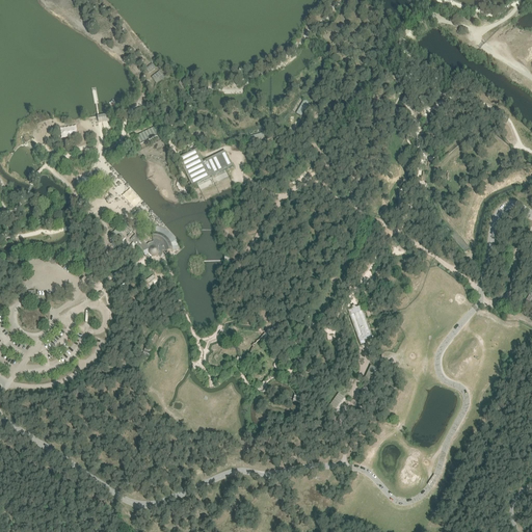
[(153,64),(153,63),(145,69),(145,70),(149,74),(156,68),(153,64)]
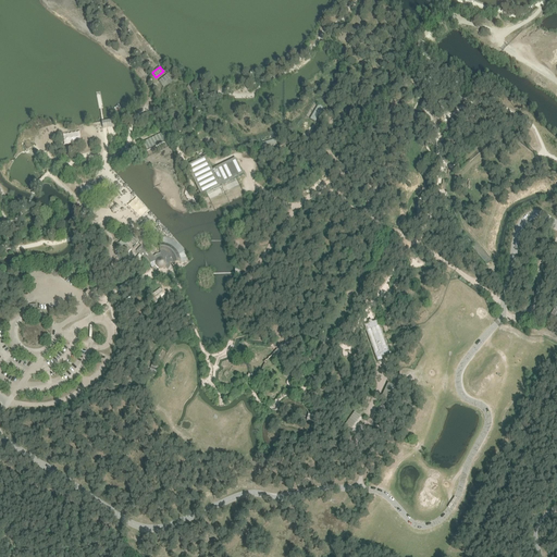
[(172,81),(168,74),(158,82),(163,87),(172,81)]
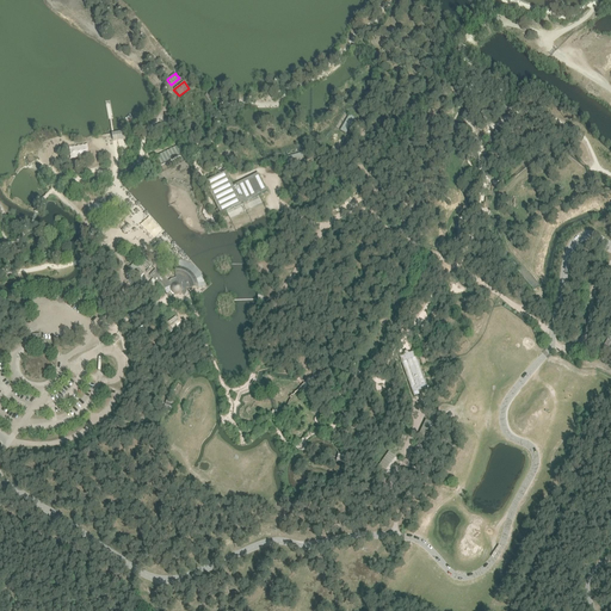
[(355,118),(350,115),(340,130),(346,134),(351,125),(355,118)]
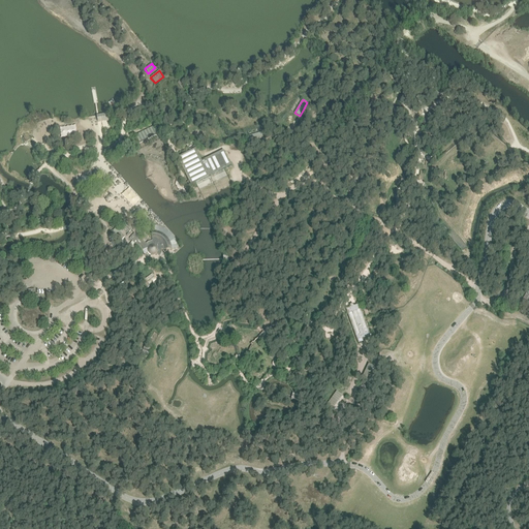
[(135,136),(138,143),(157,133),(154,126),(135,135),(135,136)]
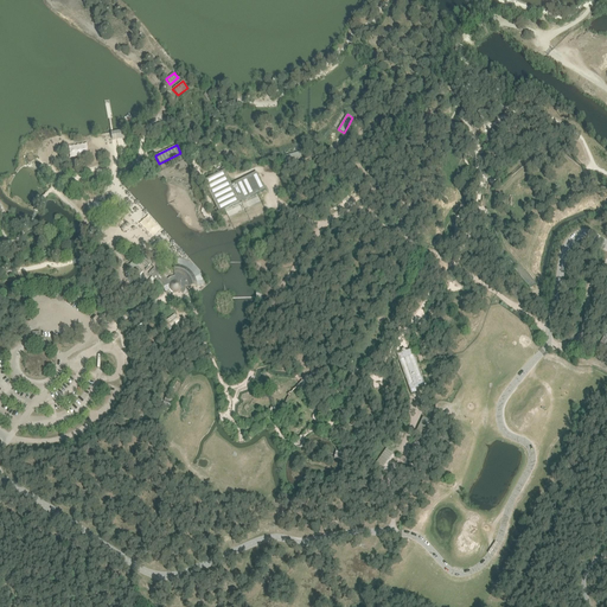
[(302,158),(301,152),(282,157),(283,164),(302,158)]
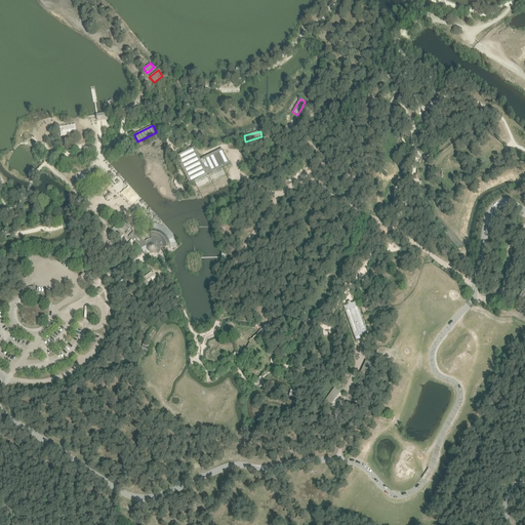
[(78,144),(80,150),(88,147),(87,140),(78,144)]
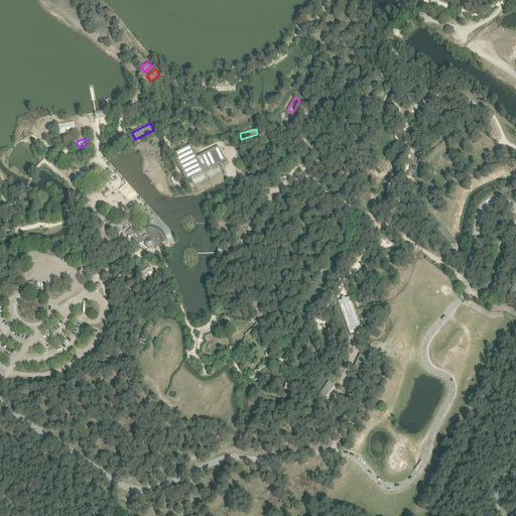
[(219,164),(226,161),(218,146),(197,157),(190,145),(189,146),(187,147),(186,148),(173,154),(180,168),(184,176),(185,178),(185,179),(186,180),(187,180),(191,178),(205,171),(219,164)]
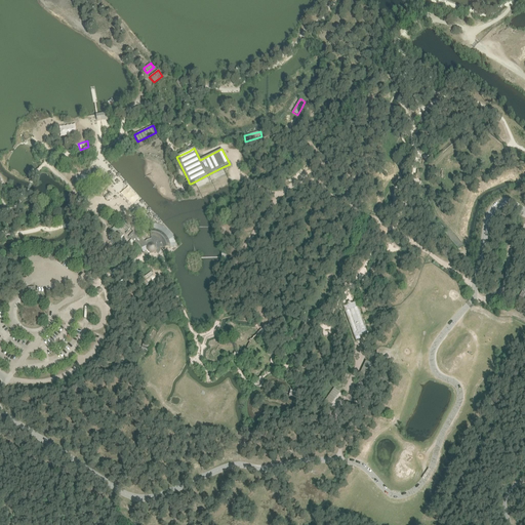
[(432,158),(433,156),(431,156),(428,160),(425,160),(421,160),(421,164),(420,164),(419,170),(417,170),(417,174),(416,178),(418,178),(419,178),(420,178),(421,172),(425,169),(425,165),(428,162),(429,160),(432,158)]
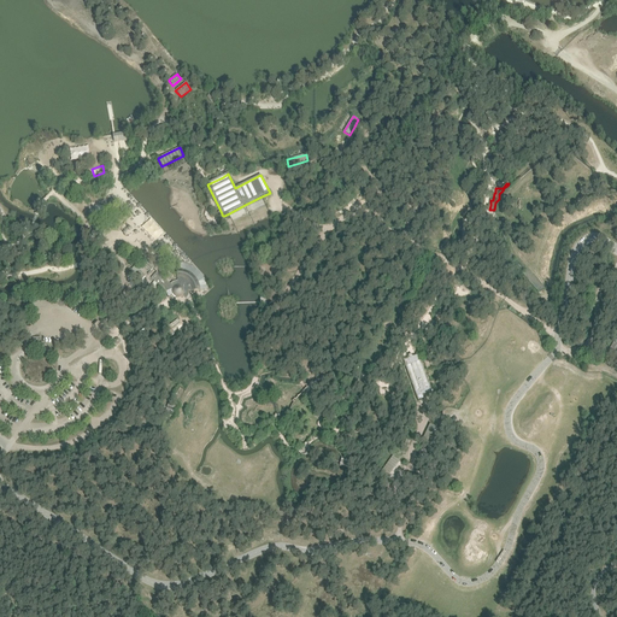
[(165,247),(160,244),(154,252),(158,254),(162,251),(165,247)]
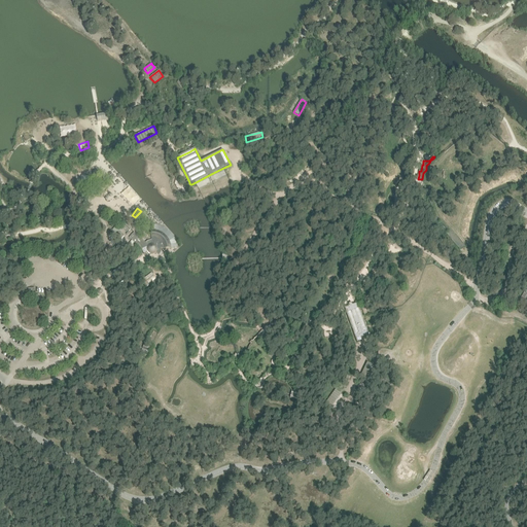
[(171,245),(172,248),(177,247),(176,243),(175,239),(173,235),(170,232),(167,229),(164,226),(160,225),(155,224),(151,224),(151,230),(155,230),(159,231),(163,233),(165,234),(167,237),(169,240),(171,242),(171,245)]
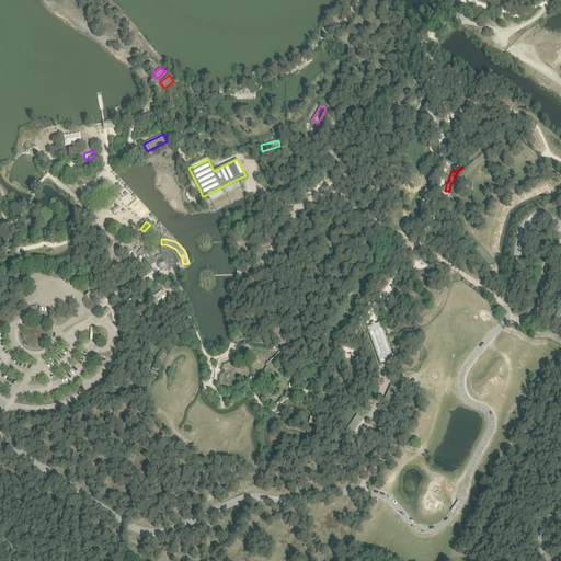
[(119,245),(118,248),(128,255),(132,251),(126,247),(127,244),(124,241),(119,245)]
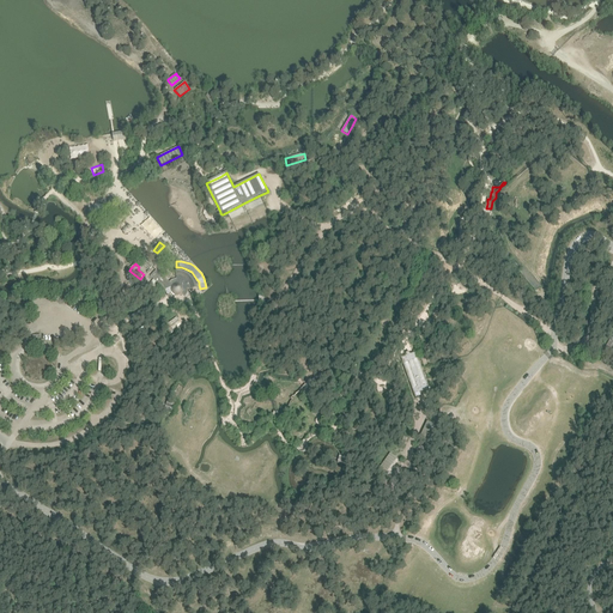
[(157,271),(151,277),(165,290),(171,287),(171,289),(171,291),(171,292),(173,293),(175,295),(176,296),(178,296),(181,295),(182,293),(186,296),(188,292),(188,289),(200,289),(199,285),(199,281),(196,279),(194,275),(192,272),(189,271),(184,268),(181,267),(176,267),(177,278),(173,279),(169,283),(157,271)]
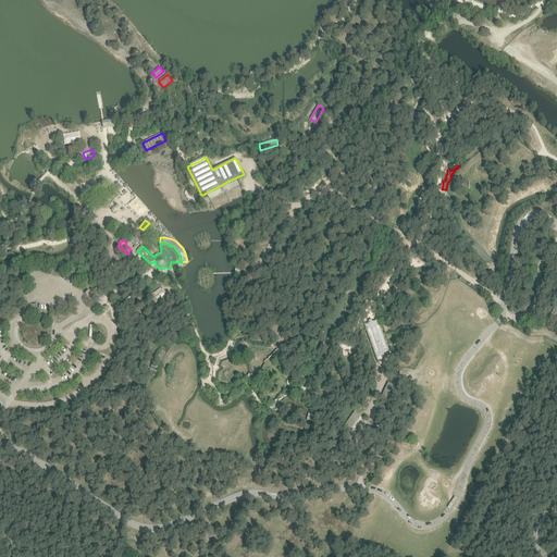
[(472,247),(486,262),(490,260),(475,244),(472,247)]
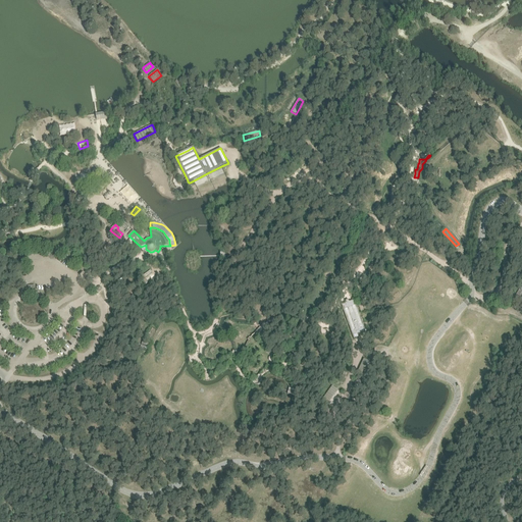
[(157,279),(150,270),(143,275),(143,274),(140,276),(146,283),(148,281),(150,284),(157,279)]
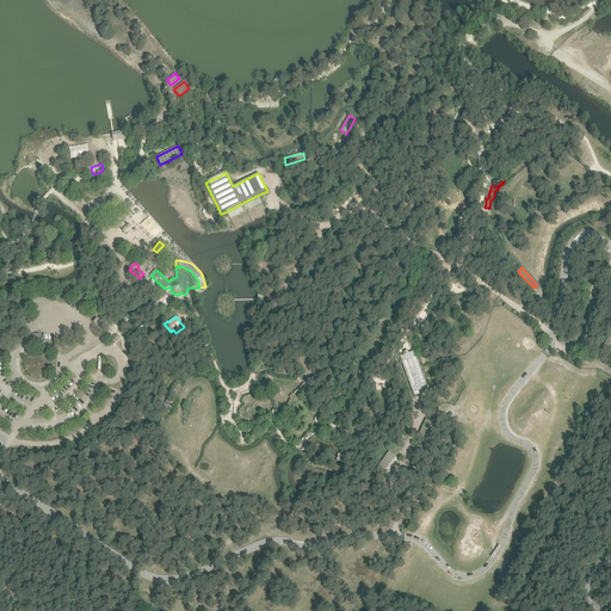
[(406,355),(400,357),(400,359),(401,360),(405,371),(413,394),(414,396),(420,395),(419,392),(427,388),(427,386),(421,370),(420,366),(417,358),(414,352),(408,353),(408,352),(408,351),(405,352),(406,355)]
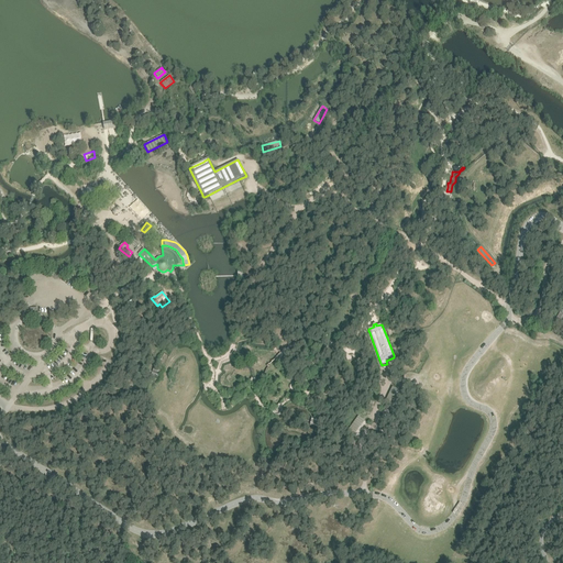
[(280,353),(275,360),(279,363),(289,352),(284,349),(280,353)]
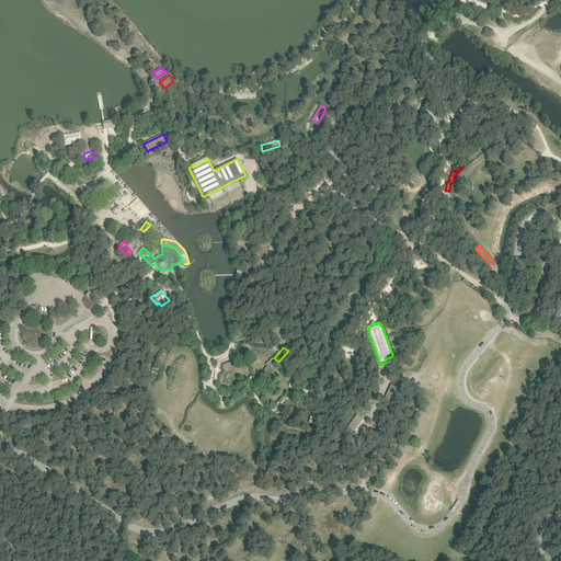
[(391,385),(384,400),(389,403),(397,387),(391,385)]
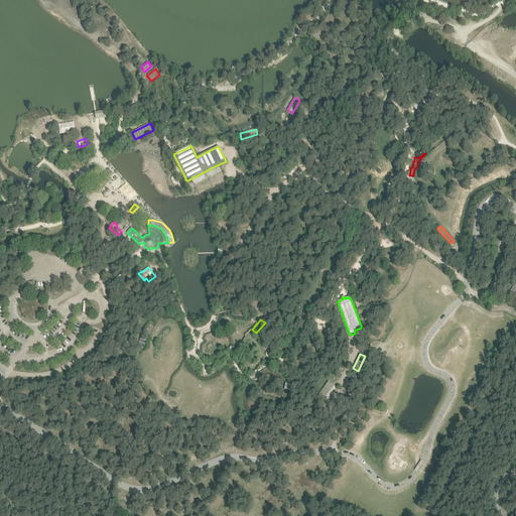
[(356,376),(350,377),(352,387),(352,390),(358,389),(356,376)]
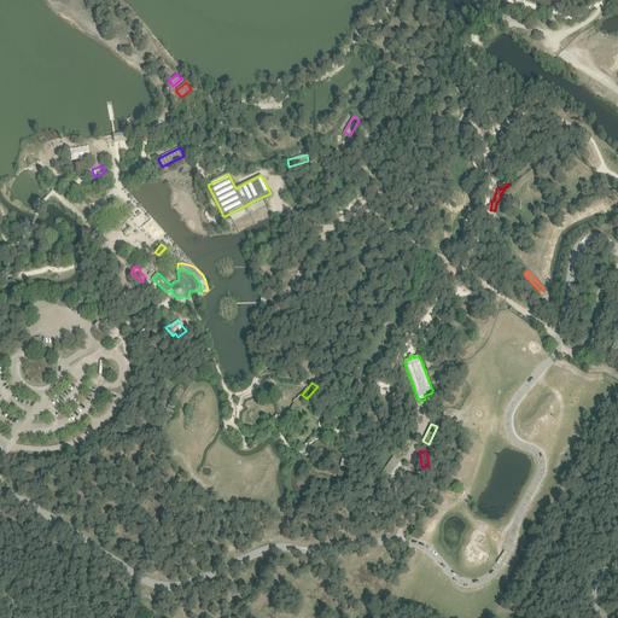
[(400,461),(394,458),(382,474),(388,479),(400,461)]
